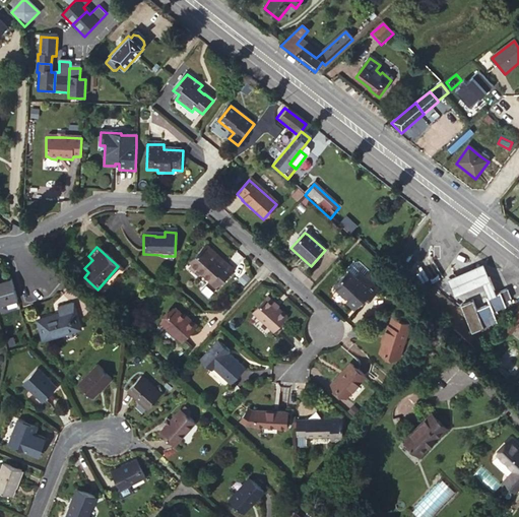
[(232,272),(224,266),(222,267),(217,263),(211,257),(213,255),(205,248),(203,250),(202,249),(189,264),(209,283),(207,284),(214,291),(232,272)]
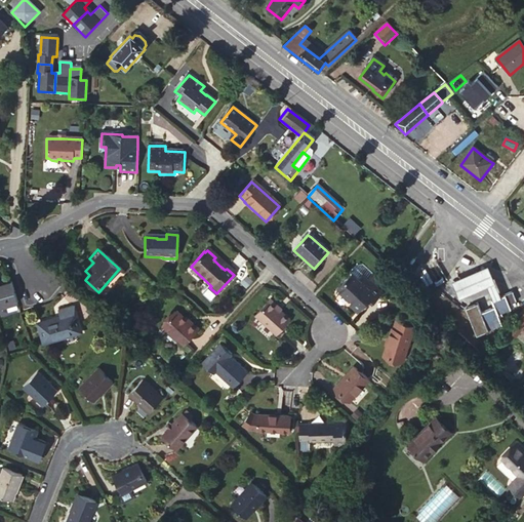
[(377,284),(380,286),(383,284),(363,266),(356,267),(350,274),(352,275),(337,291),(345,298),(352,306),(350,308),(357,315),(368,302),(372,305),(383,293),(378,289),(375,287),(377,284)]
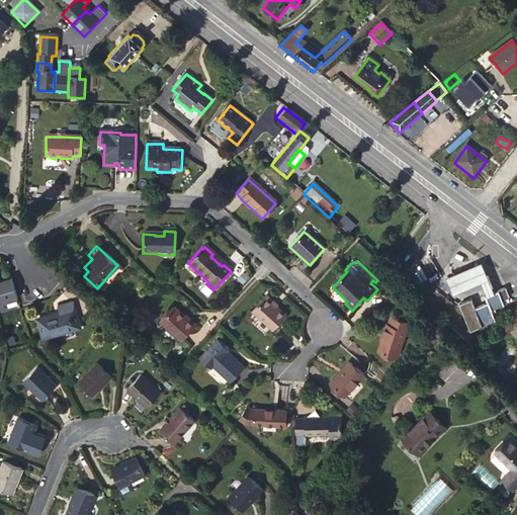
[(486,297),(493,295),(481,264),(446,279),(453,294),(481,284),(486,297)]
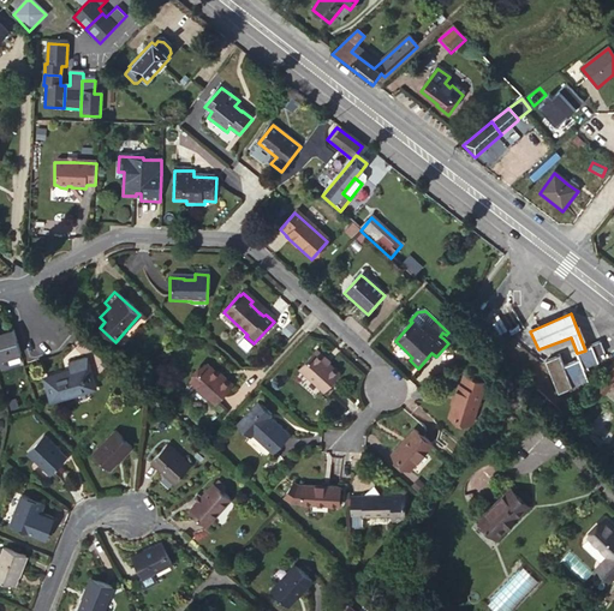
[(105,322),(100,317),(94,323),(100,328),(105,322)]
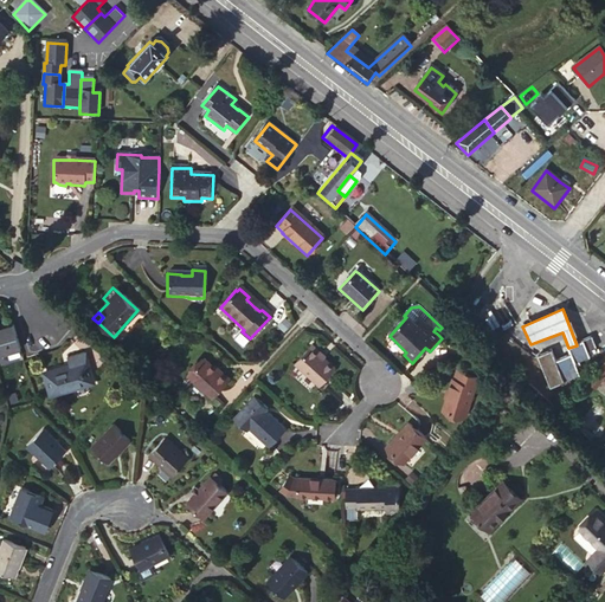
[(0,356),(21,351),(20,351),(13,327),(0,330),(0,356)]
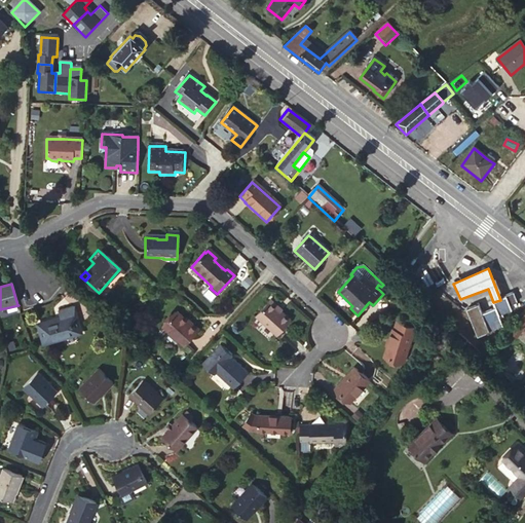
[(345,299),(338,292),(332,299),(339,305),(345,299)]
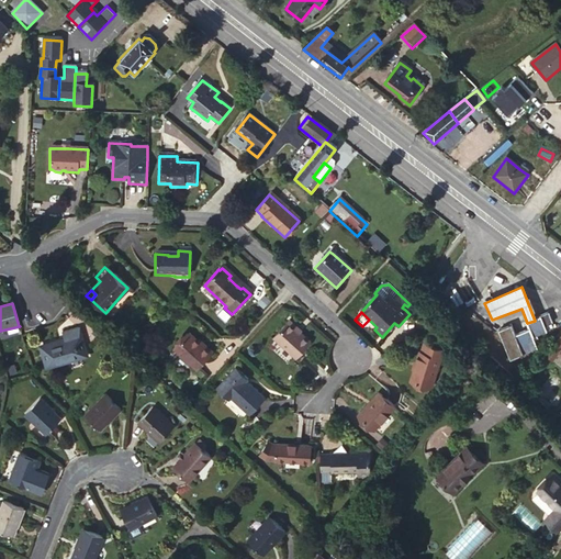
[(547,315),(535,321),(527,323),(527,324),(529,330),(515,335),(511,326),(497,331),(509,359),(537,349),(533,338),(546,333),(543,328),(551,325),(547,315)]
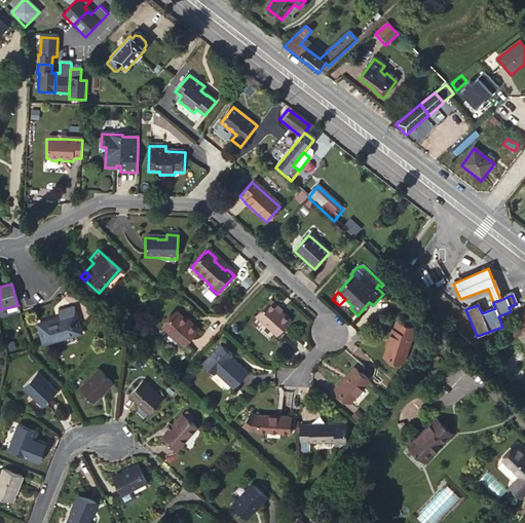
[(291,324),(282,314),(278,312),(280,310),(271,302),(256,319),(277,338),(291,324)]
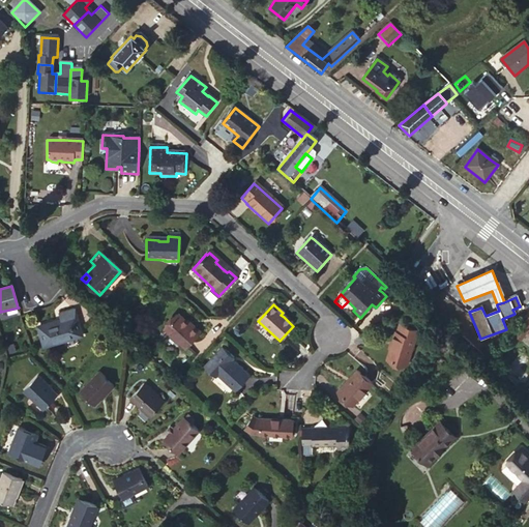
[(104,319),(92,309),(86,315),(97,325),(104,319)]
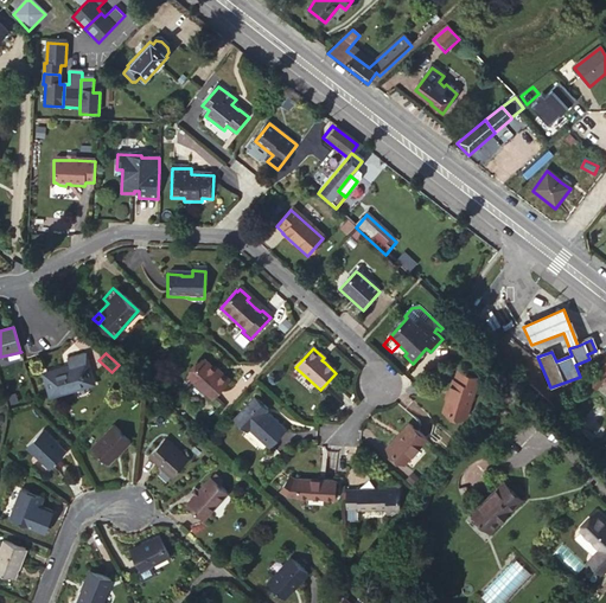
[(50,399),(94,385),(84,355),(68,360),(70,367),(44,376),(50,399)]
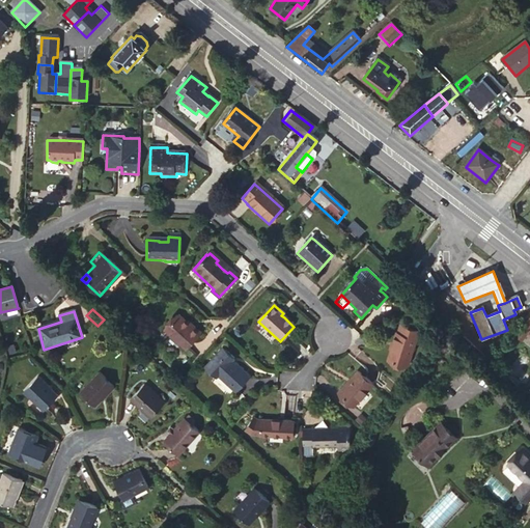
[(186,325),(187,324),(177,316),(165,331),(186,351),(198,336),(186,325)]
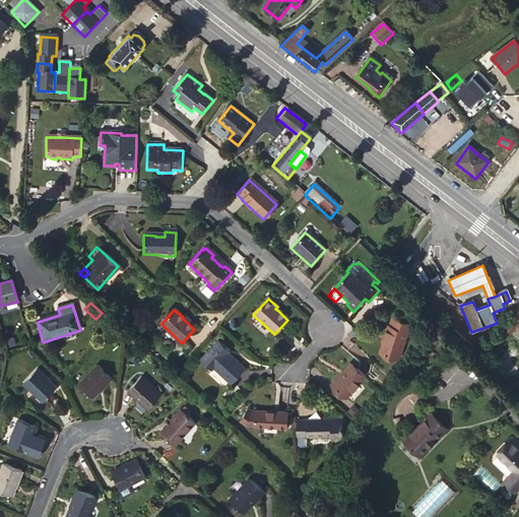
[(518,313),(504,330),(510,335),(516,328),(518,331),(518,313)]
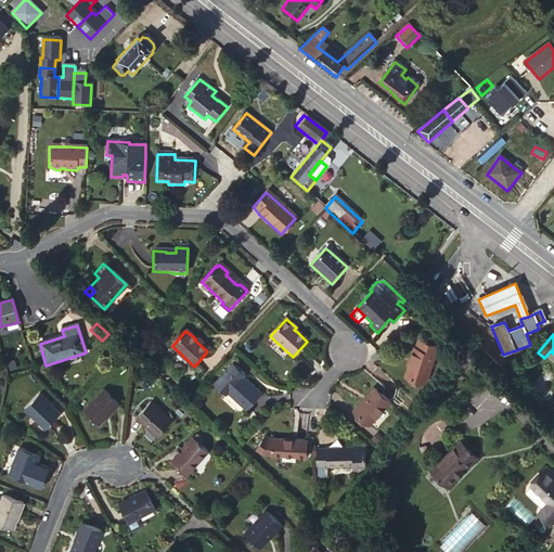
[(196,337),(195,338),(194,339),(207,351),(209,349),(196,337)]
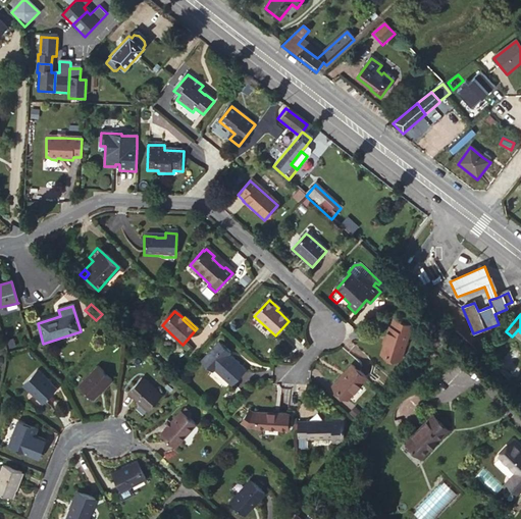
[(396,361),(410,327),(393,320),(388,327),(387,327),(377,354),(396,361)]
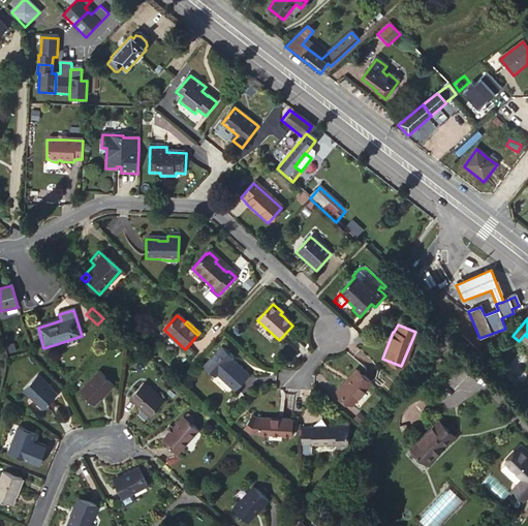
[(250,376),(237,365),(235,366),(231,363),(233,362),(235,360),(221,348),(204,369),(216,378),(218,376),(236,393),(250,376)]
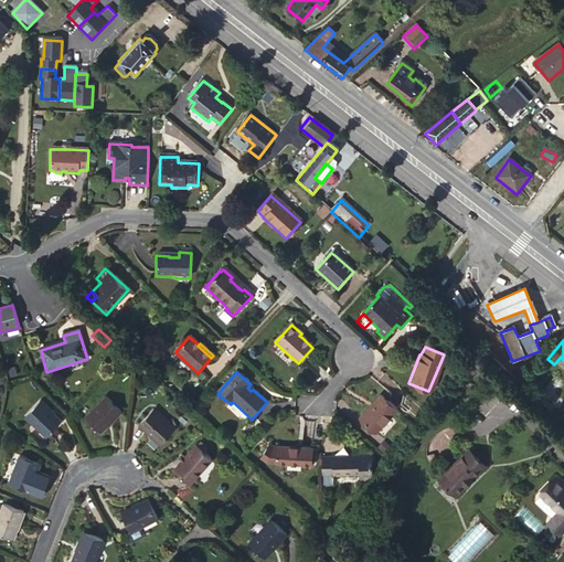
[(114,421),(121,412),(105,398),(85,419),(100,433),(107,426),(106,425),(112,420),(114,421)]
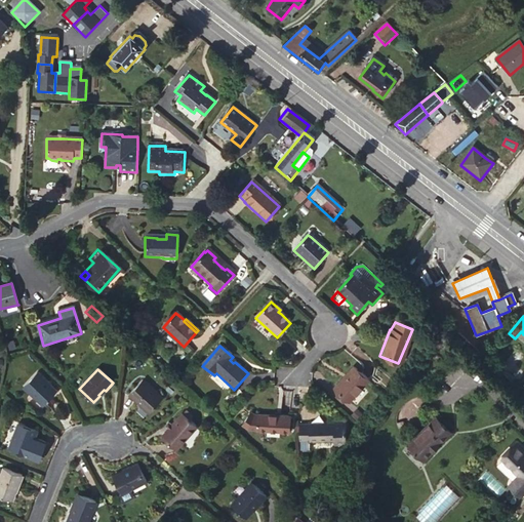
[(350,403),(369,382),(356,369),(345,382),(344,380),(335,391),(350,403)]
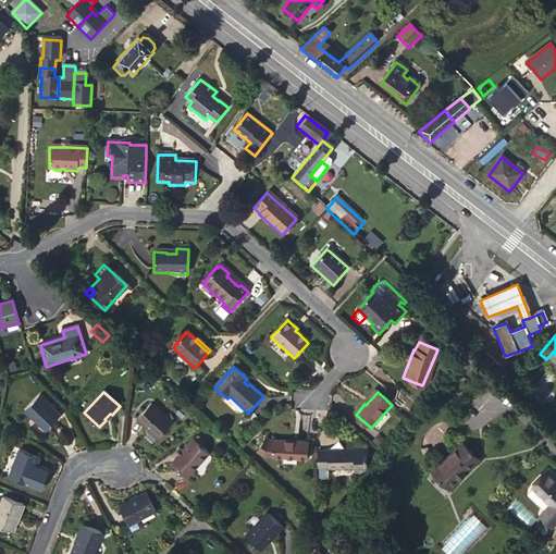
[(46,431),(61,415),(53,408),(52,409),(46,404),(47,403),(39,395),(25,411),(46,431)]
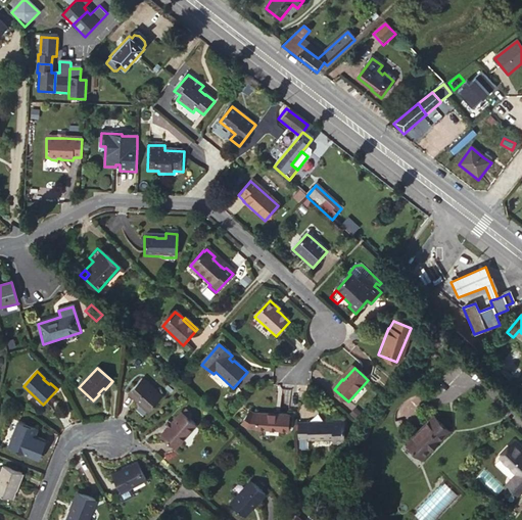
[(148,413),(163,396),(156,390),(155,391),(149,385),(149,384),(142,378),(128,394),(148,413)]
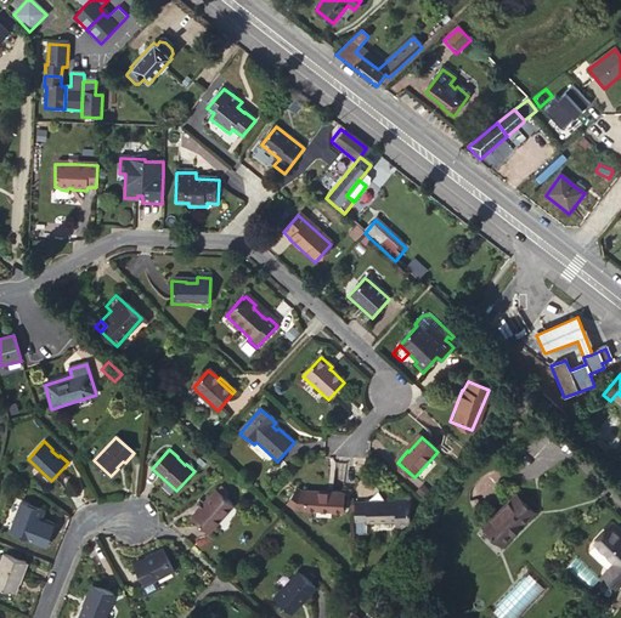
[(216,492),(225,499),(229,495),(220,487),(216,492)]
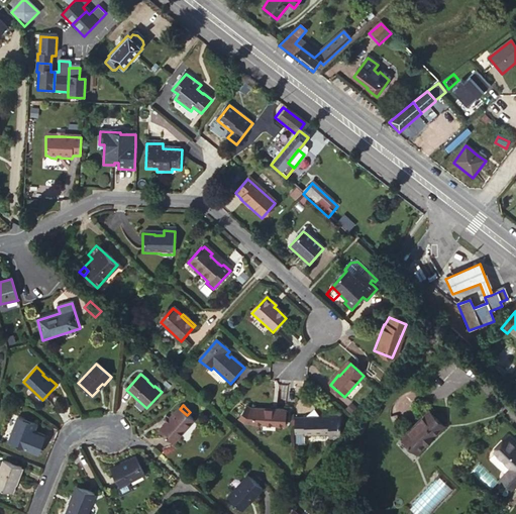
[(284,426),(285,411),(248,409),(246,406),(238,415),(238,419),(242,423),(284,426)]
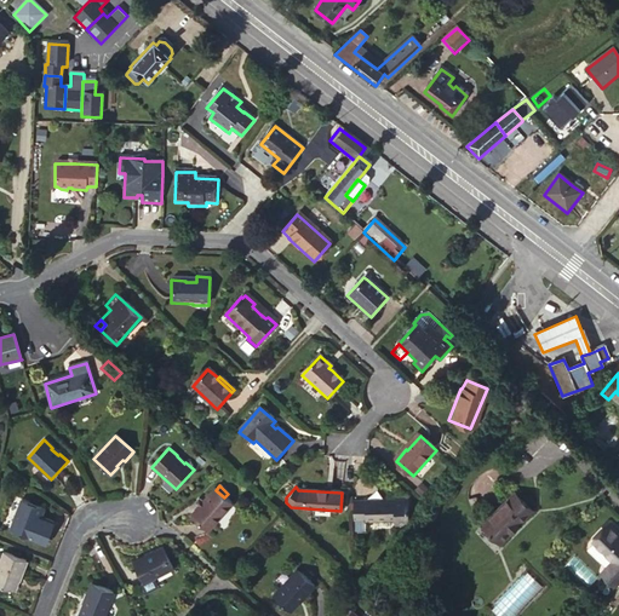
[(200,507),(199,507),(191,516),(208,531),(233,505),(224,498),(216,490),(216,489),(206,500),(207,501),(205,504),(200,507)]
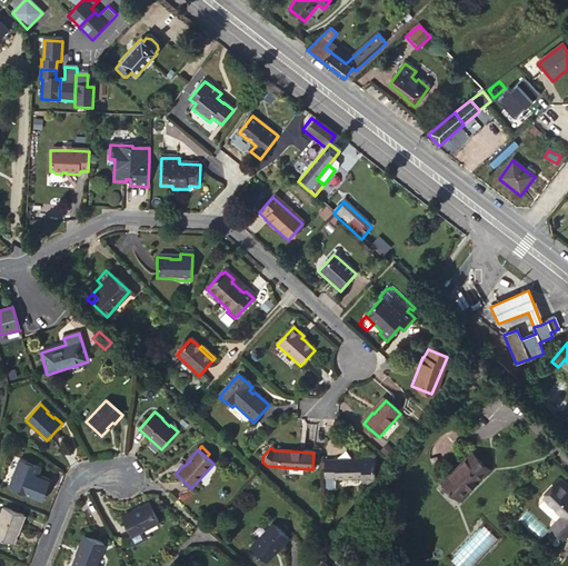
[(459,500),(490,470),(472,454),(442,484),(459,500)]
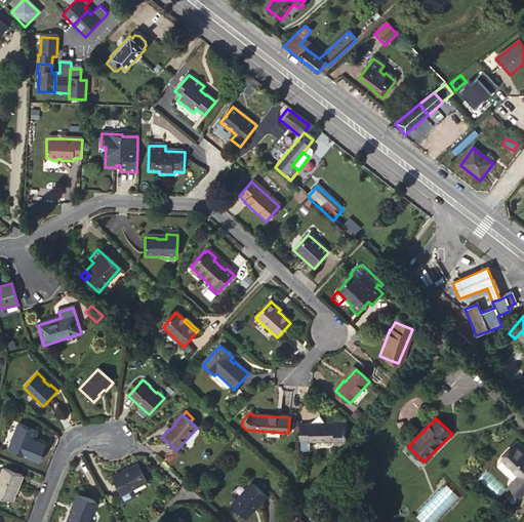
[(164,426),(168,430),(169,430),(173,427),(167,422),(164,426)]
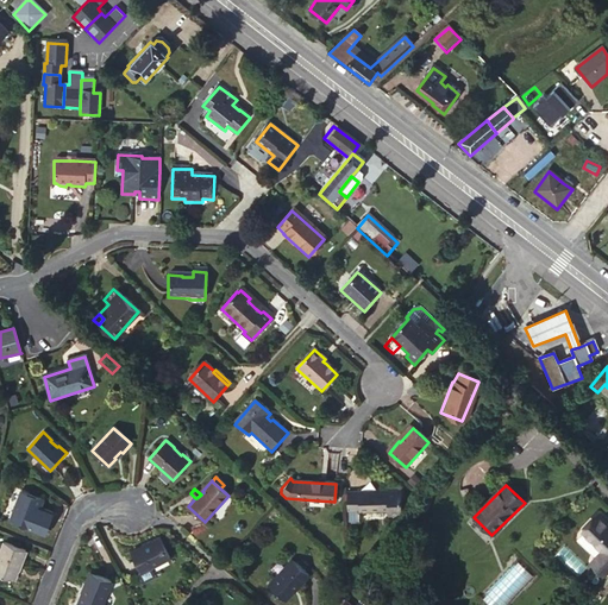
[(41,515),(42,510),(38,509),(42,499),(22,492),(10,521),(44,534),(50,518),(41,515)]
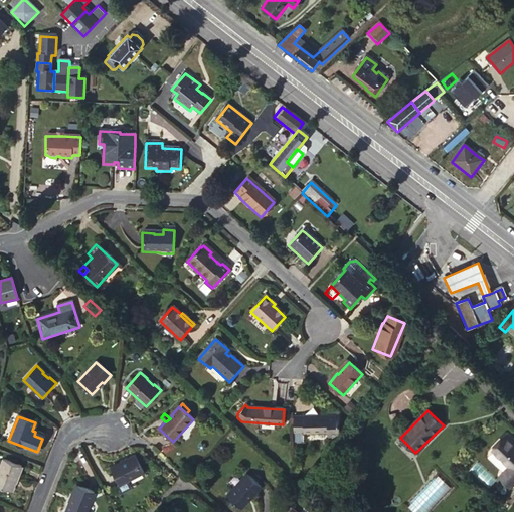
[(338,417),(294,418),(294,435),(328,435),(328,439),(339,438),(338,417)]
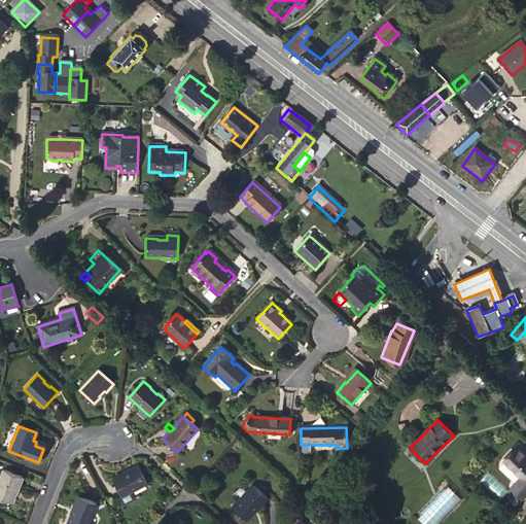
[(525,456),(518,450),(505,464),(523,480),(516,488),(525,497),(525,456)]
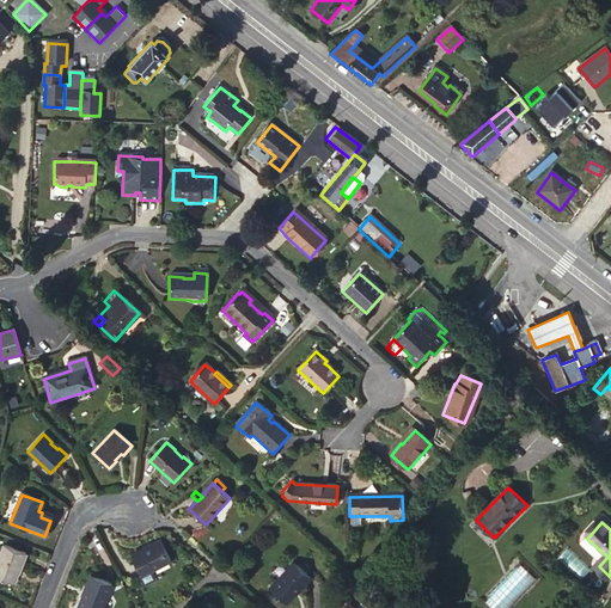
[(144,577),(171,562),(160,541),(151,546),(152,547),(145,551),(144,550),(133,556),(144,577)]
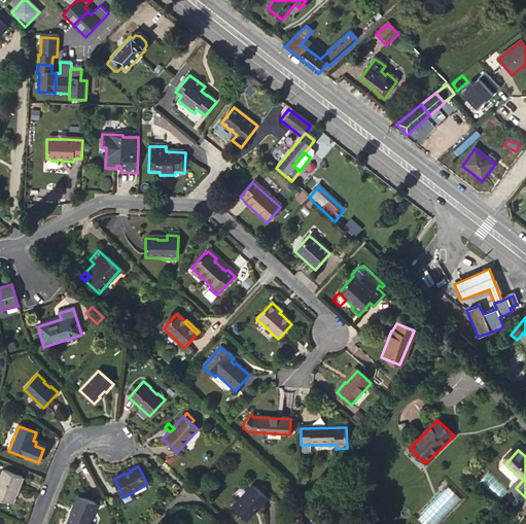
[(19,487),(22,478),(3,470),(0,479),(0,498),(11,503),(15,495),(13,494),(16,487),(19,487)]
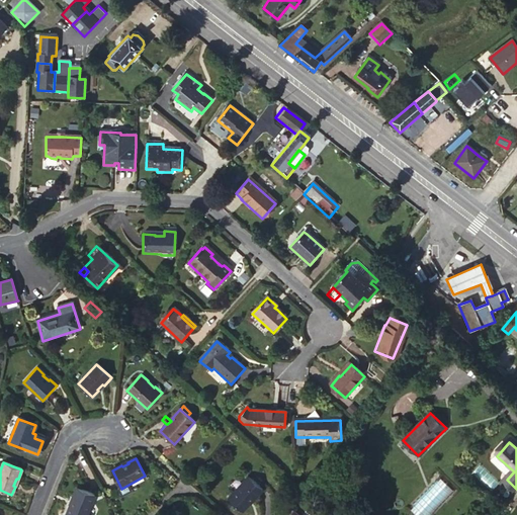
[(255,499),(263,490),(248,477),(229,499),(243,513),(250,505),(249,504),(254,498),(255,499)]
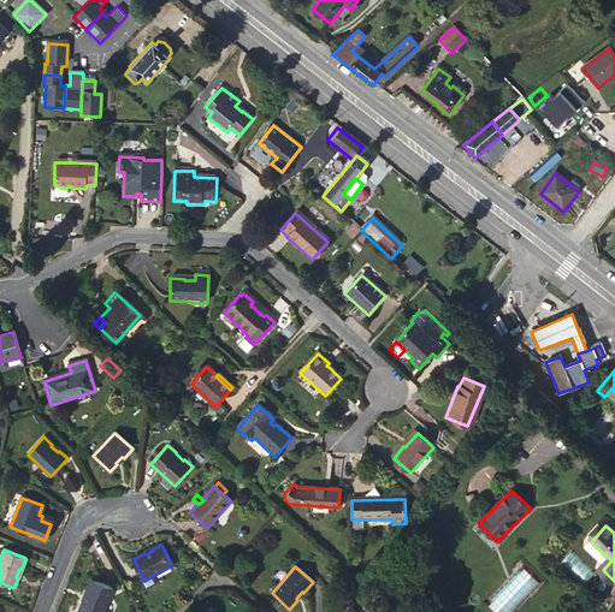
[(614,584),(614,582),(614,581),(603,570),(601,574),(614,584)]
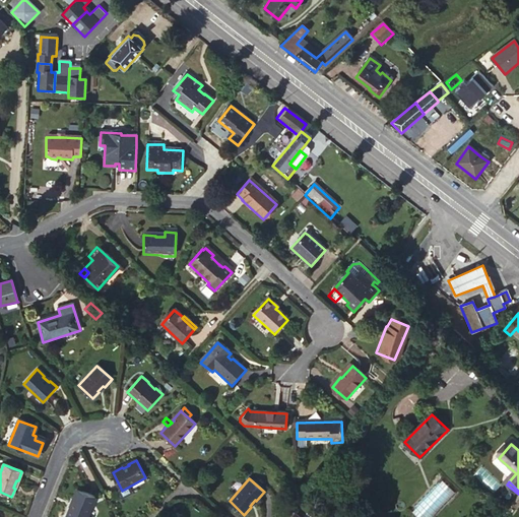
[(88,516),(95,499),(77,491),(73,501),(74,501),(71,508),(70,508),(67,516),(88,516)]
